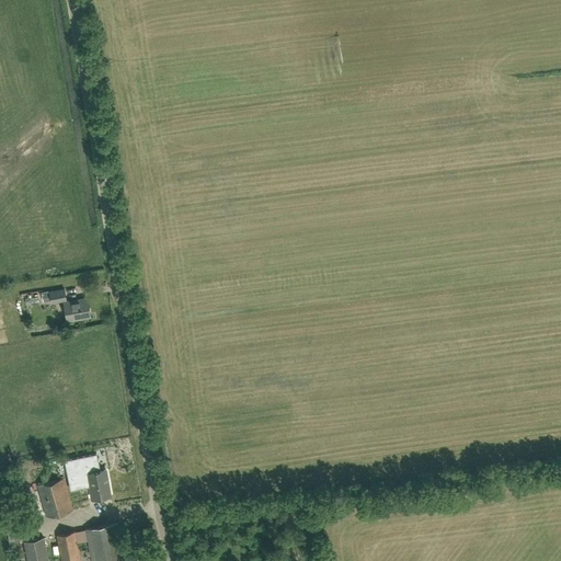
[(47,304),(50,302),(50,304),(67,301),(66,295),(65,288),(48,292),(49,295),(43,296),(43,298),(46,298),(47,304)]
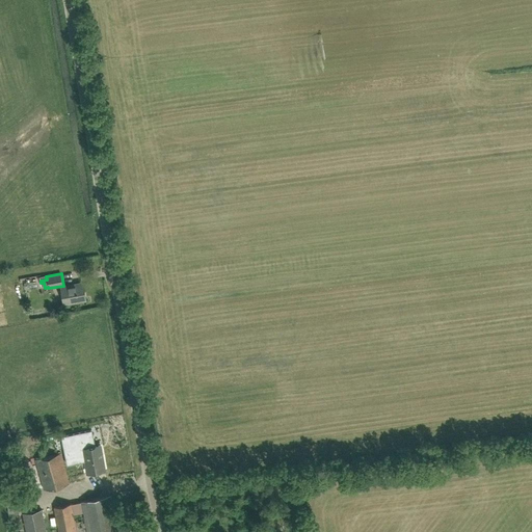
[(85,300),(83,288),(83,284),(73,285),(60,287),(63,304),(85,300)]
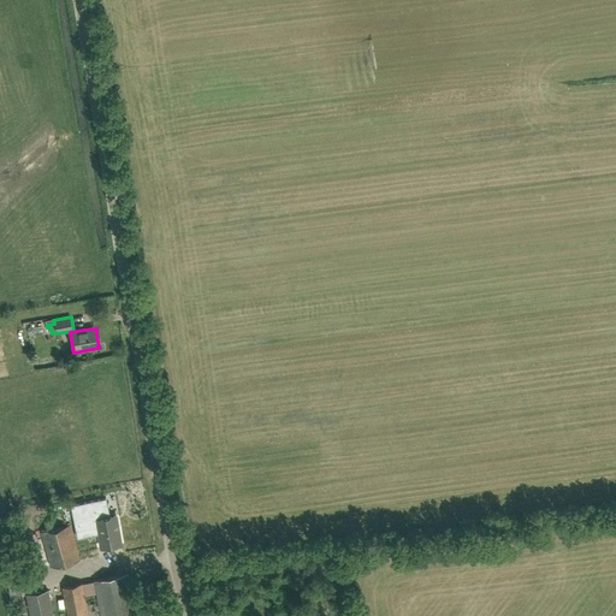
[(88,534),(99,533),(101,549),(122,545),(117,516),(96,520),(96,521),(86,522),(88,534)]
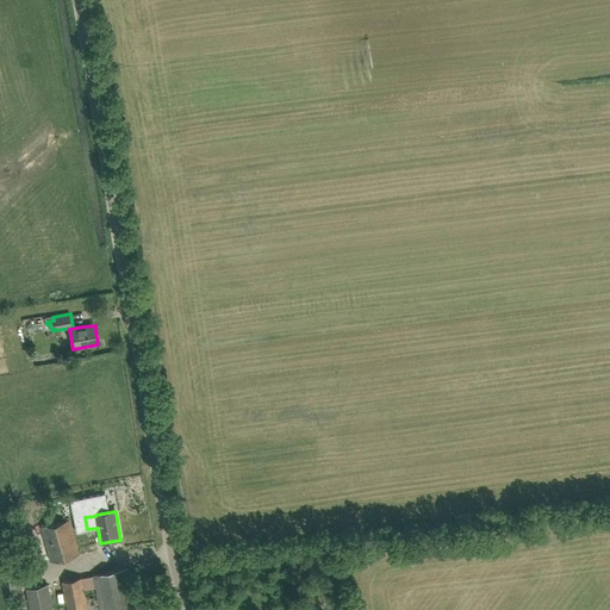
[(79,554),(69,520),(41,528),(51,562),(79,554)]
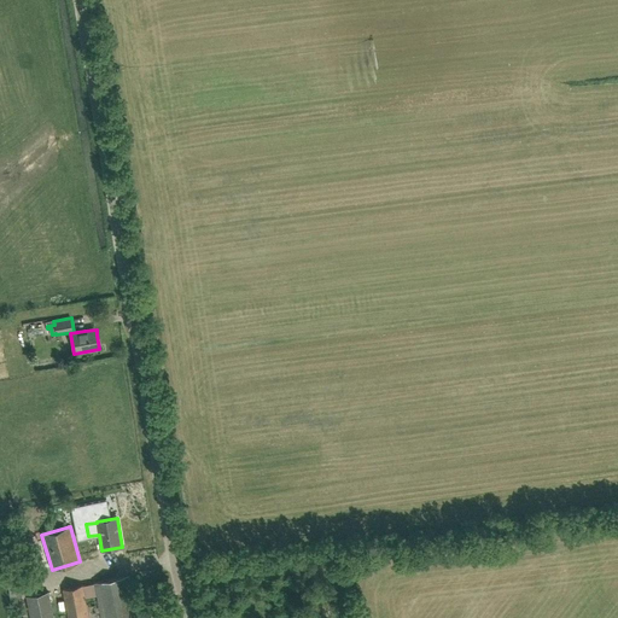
[(136,617),(129,576),(62,589),(68,617),(136,617)]
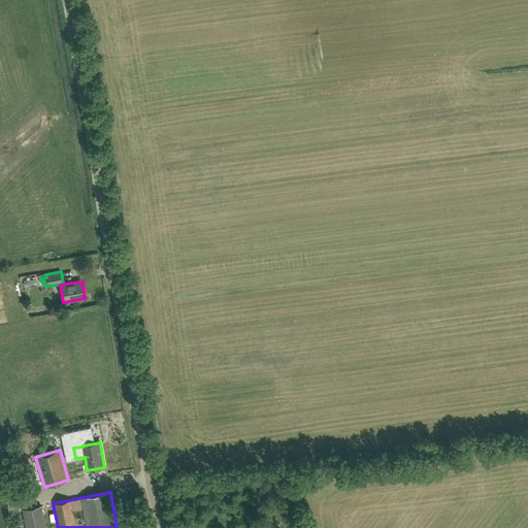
[(46,527),(42,505),(22,509),(25,527),(46,527)]
